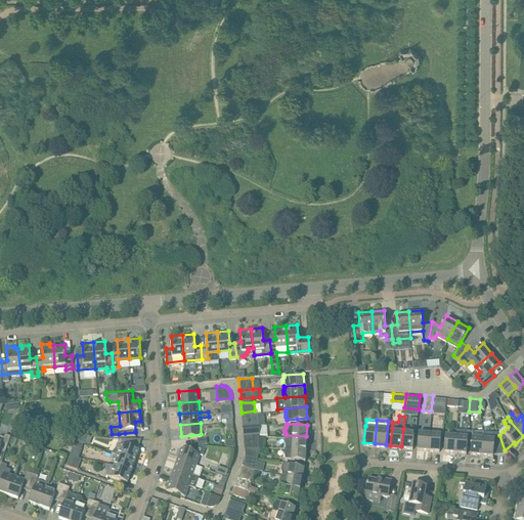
[(456,427),(456,433),(454,450),(466,451),(467,445),(469,445),(470,434),(470,428),(456,427)]
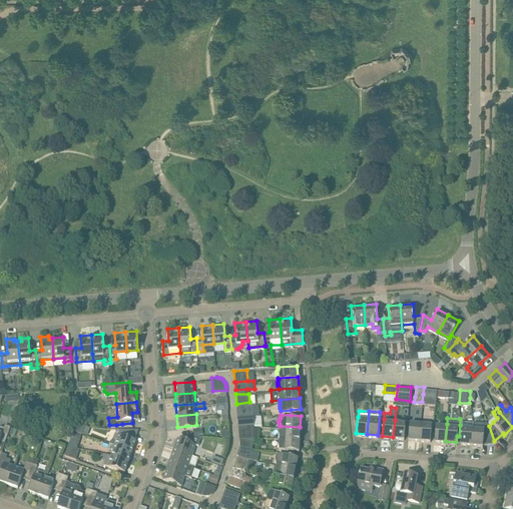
[(473,423),(473,420),(460,419),(460,425),(462,425),(461,442),(472,443),(473,423)]
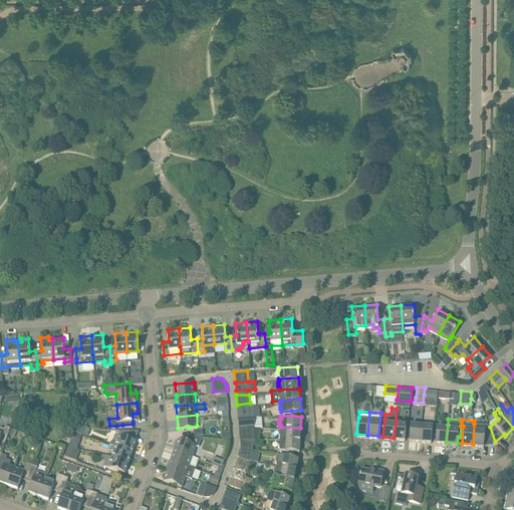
[(407,422),(396,421),(394,438),(405,438),(407,422)]
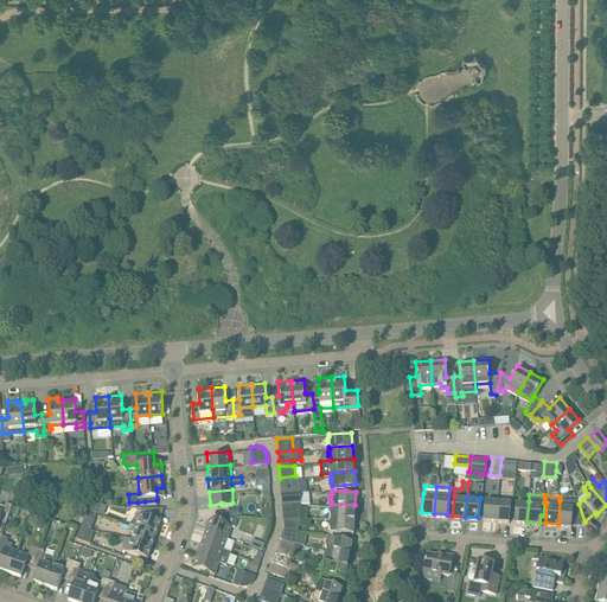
[(573,505),(560,504),(561,497),(560,497),(560,500),(558,524),(572,525),(572,523),(585,522),(579,504),(573,505)]
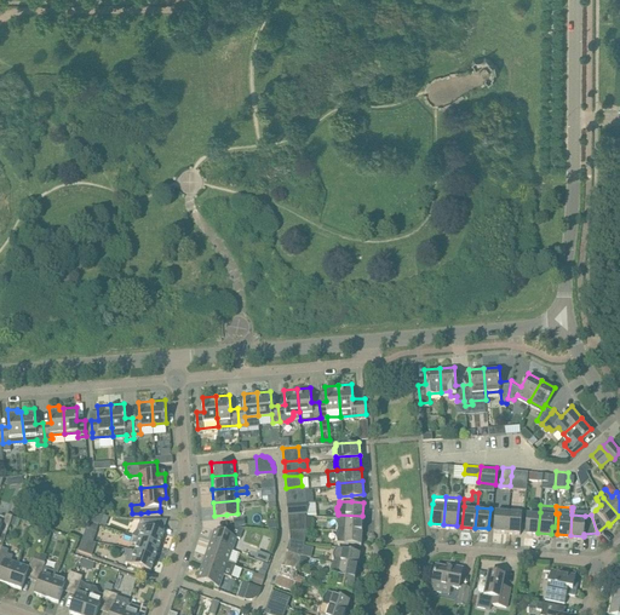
[(506,530),(509,510),(495,509),(493,529),(506,530)]
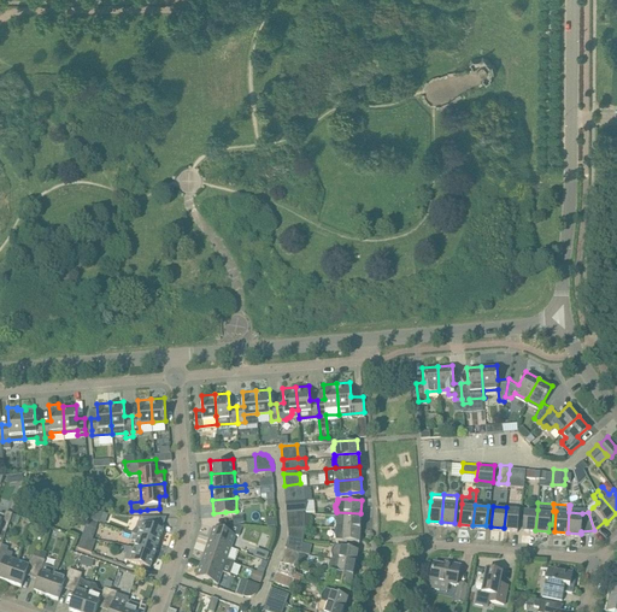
[(7,525),(13,510),(6,507),(5,511),(0,508),(0,525),(1,523),(7,525)]
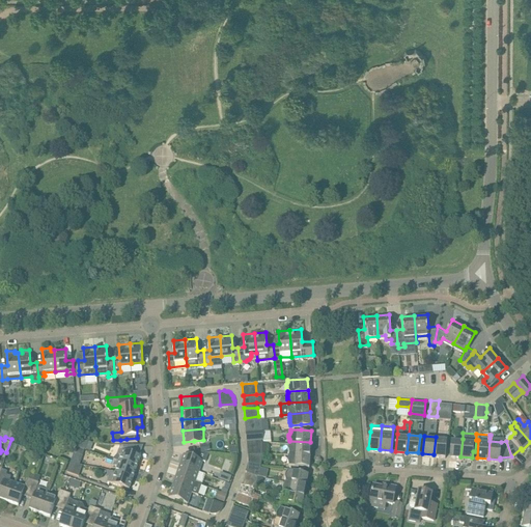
[(80,439),(78,444),(85,446),(84,446),(86,447),(89,439),(80,437),(80,439)]
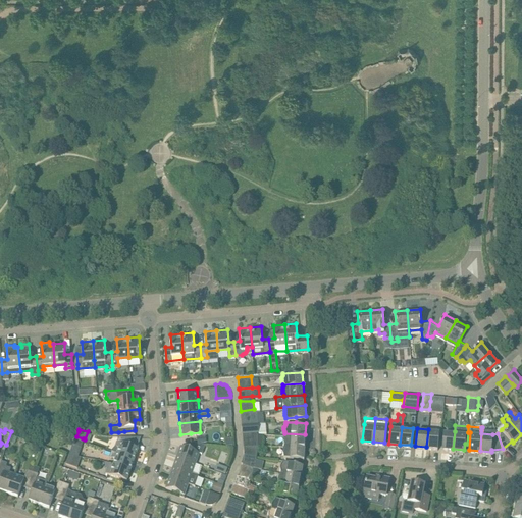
[(437,448),(438,437),(439,430),(428,429),(426,447),(437,448)]
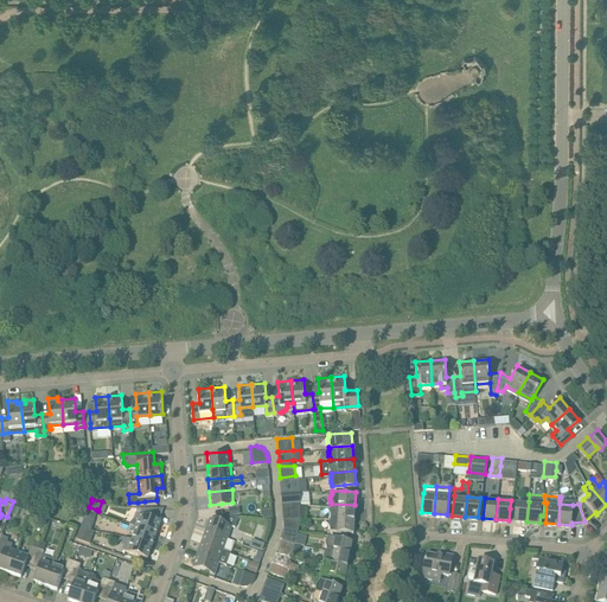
[(526,522),(529,501),(516,500),(513,520),(526,522)]
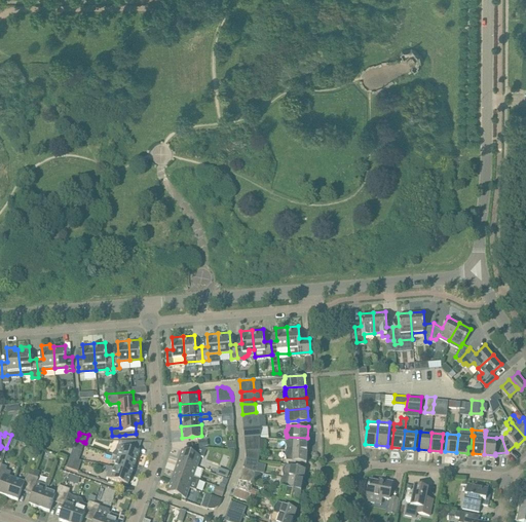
[(307,449),(307,438),(287,437),(287,438),(286,439),(286,441),(286,443),(285,443),(283,444),(282,445),(282,446),(282,448),(287,448),(307,449)]
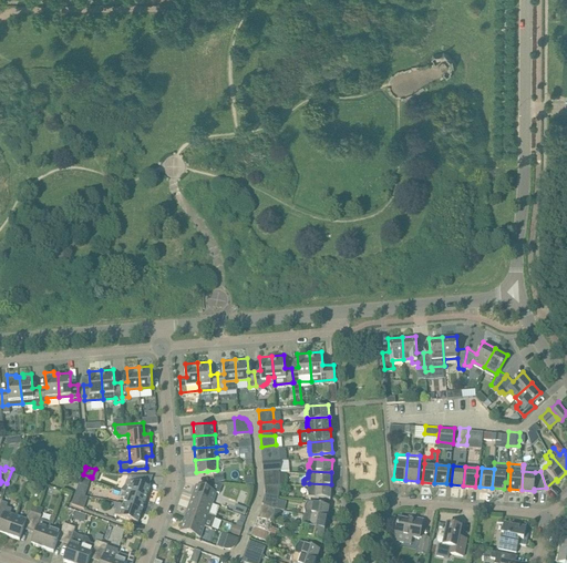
[(145,472),(132,472),(129,472),(127,477),(125,482),(122,485),(121,488),(123,488),(146,495),(150,484),(142,481),(145,472)]
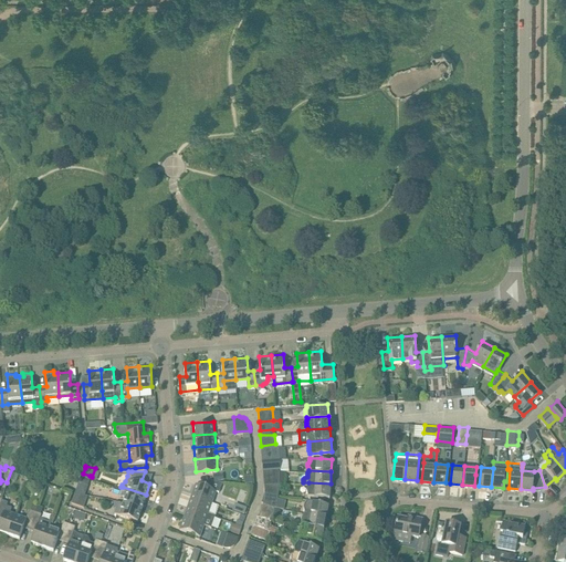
[(81,472),(79,479),(88,482),(90,476),(91,476),(83,474),(81,472)]
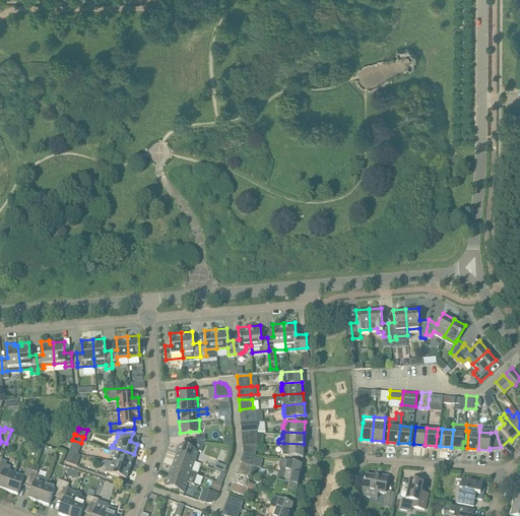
[(204,440),(200,440),(190,438),(188,445),(180,442),(177,452),(195,459),(198,448),(201,449),(204,440)]
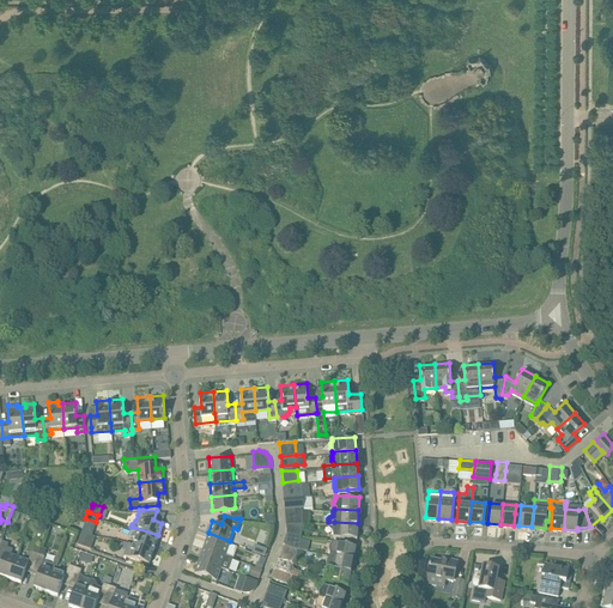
[(302,533),(303,521),(286,522),(287,532),(302,533)]
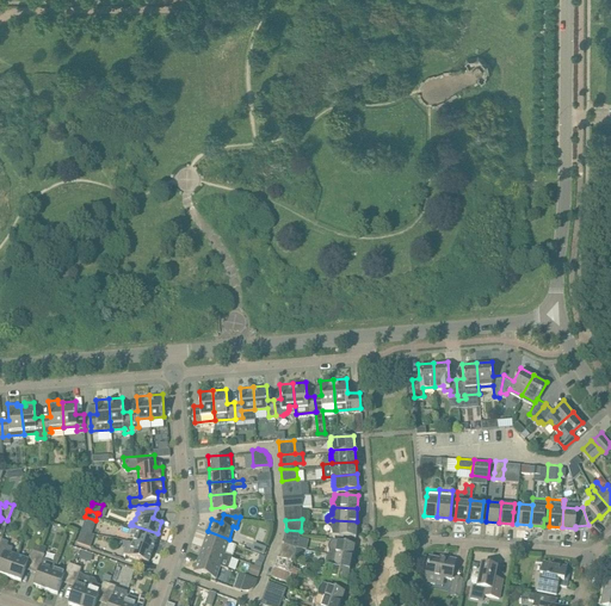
[(356,535),(357,521),(333,520),(333,521),(332,523),(331,526),(332,529),(332,531),(332,533),(356,535)]
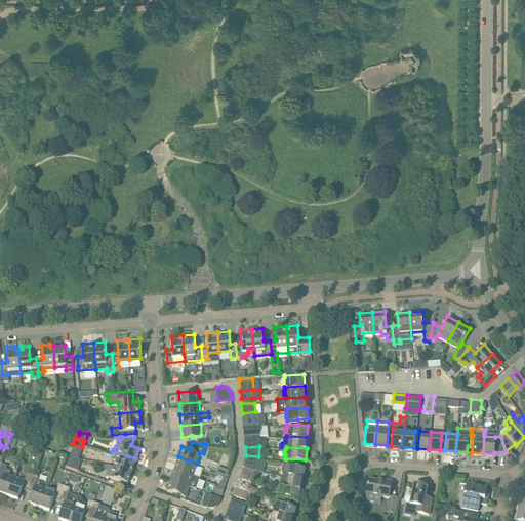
[(131,471),(135,458),(114,451),(112,456),(116,458),(114,465),(131,471)]
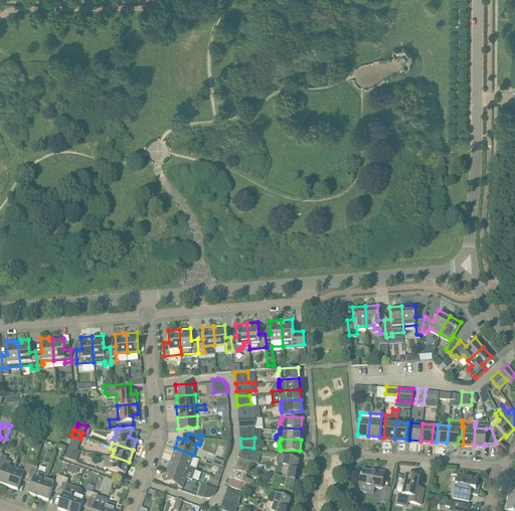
[(251,460),(253,448),(241,447),(238,455),(239,455),(249,459),(251,460)]
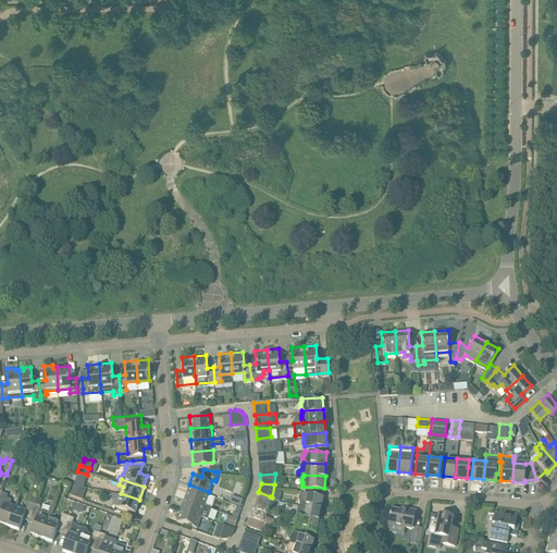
[(205,503),(209,492),(189,484),(185,495),(205,503)]
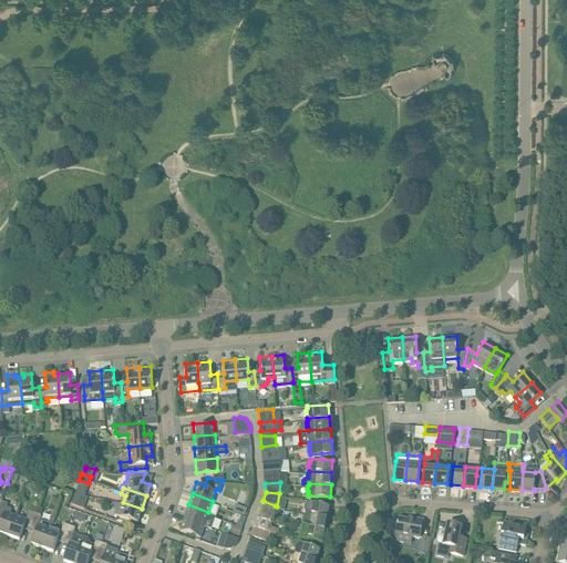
[(7,503),(8,500),(1,498),(0,502),(0,513),(2,514),(0,521),(0,529),(9,533),(16,513),(10,511),(12,505),(7,503)]
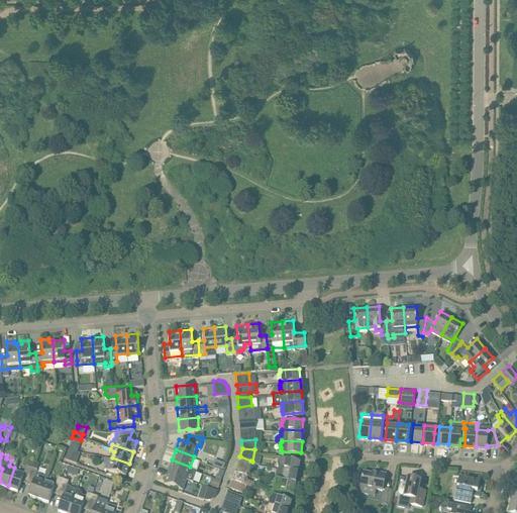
[(129,464),(112,457),(105,454),(103,460),(106,462),(105,467),(125,474),(129,464)]
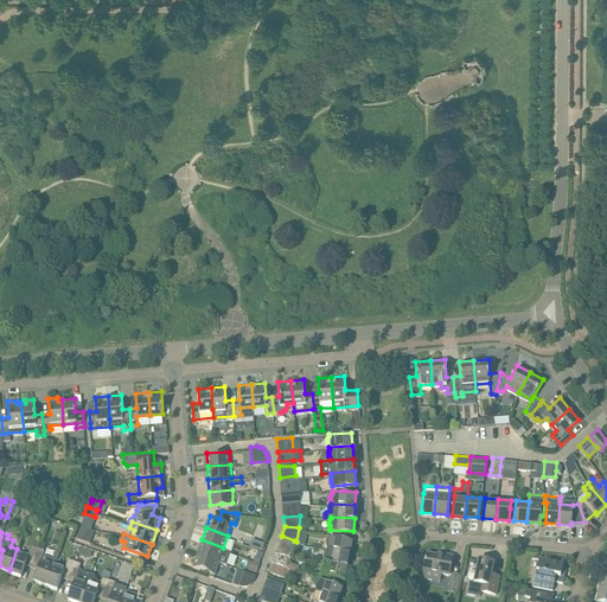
[(352,539),(340,537),(328,535),(328,537),(327,539),(326,542),(326,544),(326,546),(326,548),(350,551),(352,539)]
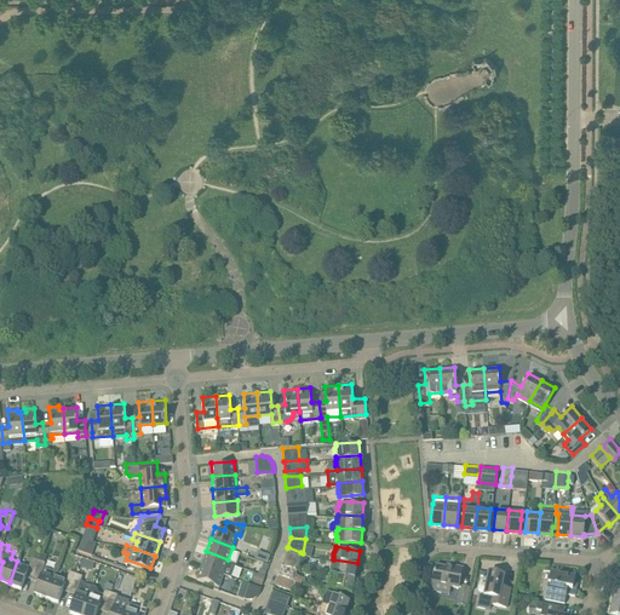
[(34,573),(41,550),(36,547),(34,556),(33,555),(29,564),(17,561),(10,582),(22,586),(27,570),(34,573)]
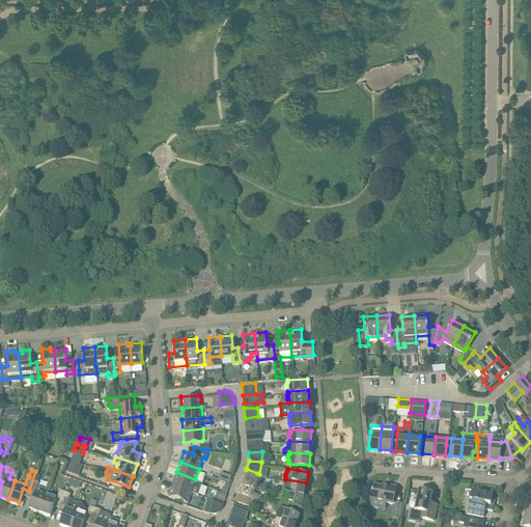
[(232,473),(221,469),(219,474),(230,479),(232,473)]
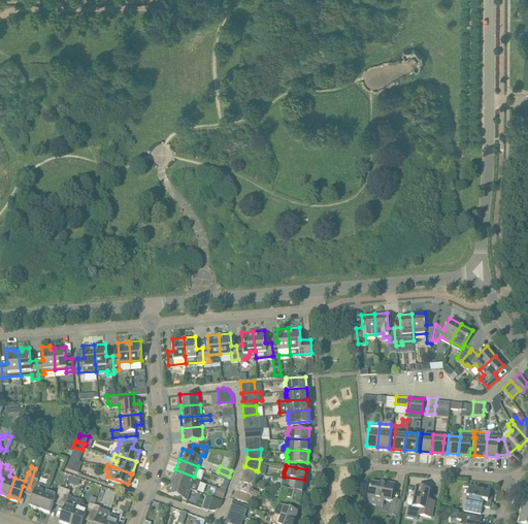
[(256,470),(245,466),(242,477),(241,479),(239,479),(254,482),(256,470)]
